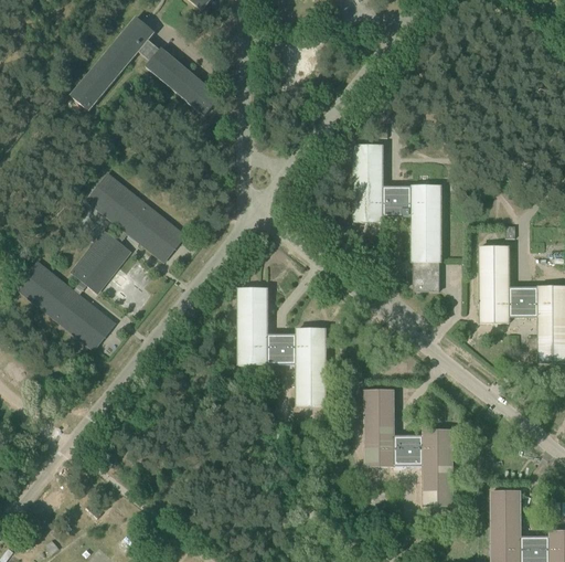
[(191,0),(202,9),(210,0),(191,0)]
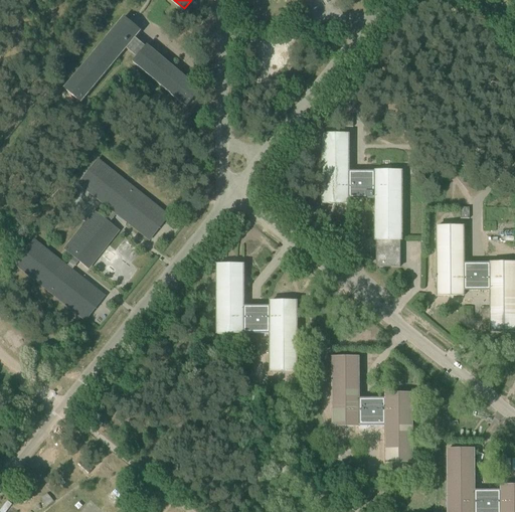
[(124,15),(64,86),(80,100),(126,46),(137,55),(133,60),(186,105),(195,94),(200,88),(147,43),(145,45),(135,36),(140,29),(124,15)]
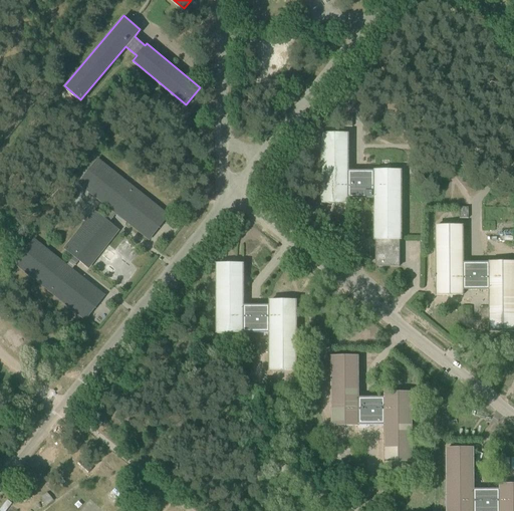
[(352,124),(352,113),(343,113),(343,124),(352,124)]
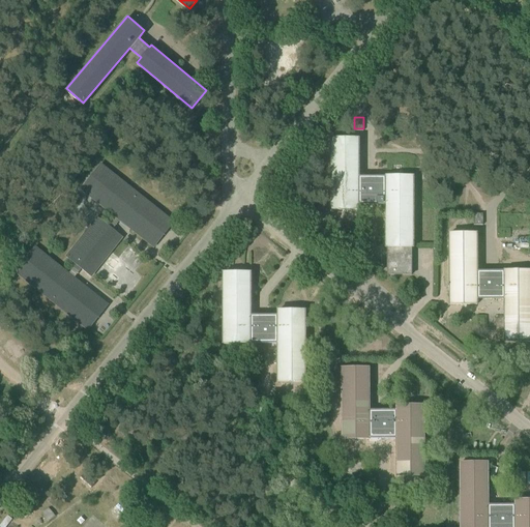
[(413,244),(413,174),(386,174),(358,174),(358,136),(331,137),(331,207),(358,207),(358,202),(385,202),(385,244),(387,244),(387,271),(412,271),(412,244),(413,244)]
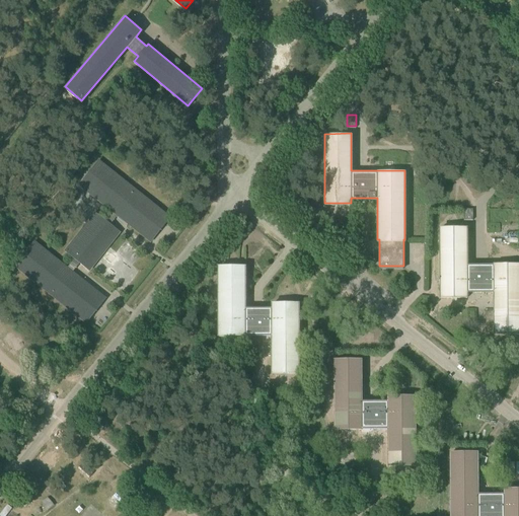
[(118,213),(151,239),(169,215),(98,158),(79,182),(113,209),(105,218),(95,211),(65,249),(75,256),(67,266),(33,239),(15,264),(86,320),(105,296),(72,270),(79,261),(89,268),(120,230),(110,222),(118,213)]
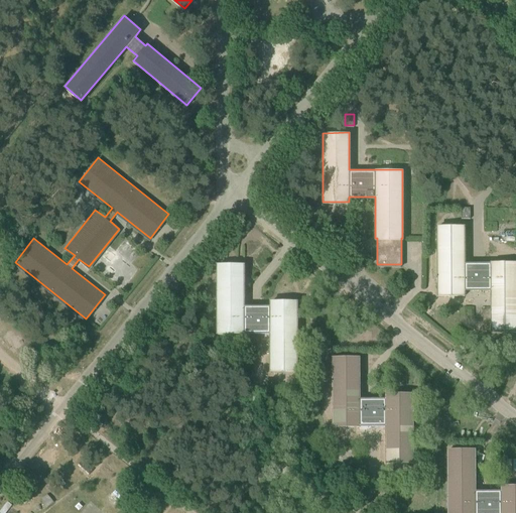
[(470,217),(470,206),(461,206),(461,217),(470,217)]
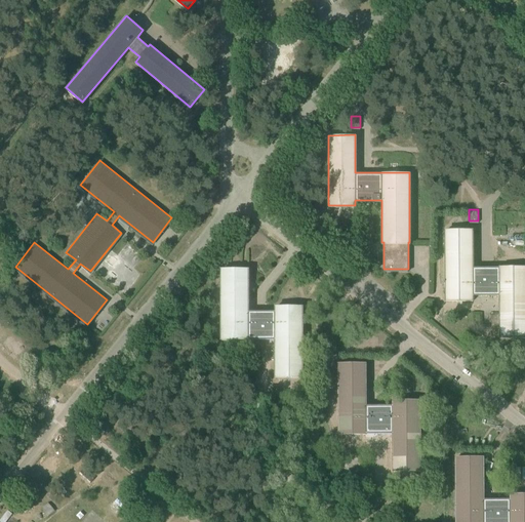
[(445,298),(473,298),(473,293),(499,293),(499,335),(524,335),(524,265),(499,266),(499,267),(473,267),(472,229),(445,229),(445,298)]
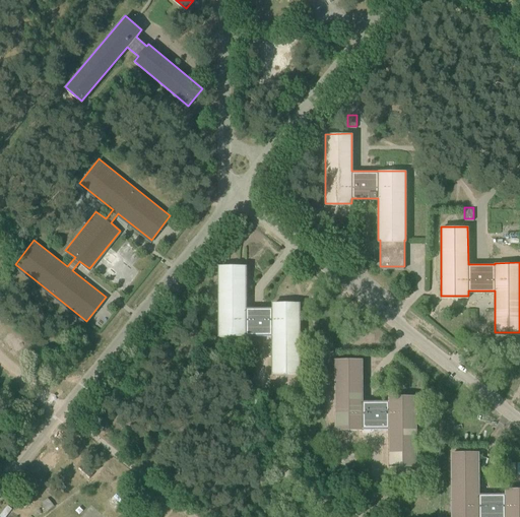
[(272,334),(272,372),(299,372),(300,302),(272,302),(272,307),(246,307),(246,265),(218,265),(218,334),(246,335),(246,334),(272,334)]
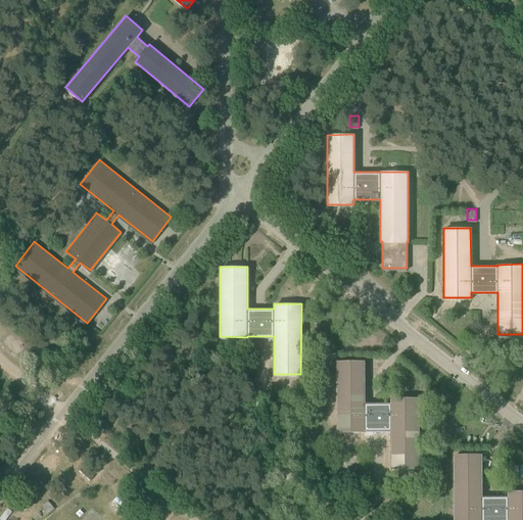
[(419,467),(418,397),(391,397),(391,403),(364,403),(364,361),(337,361),(337,431),(364,430),(391,429),(391,468),(419,467)]
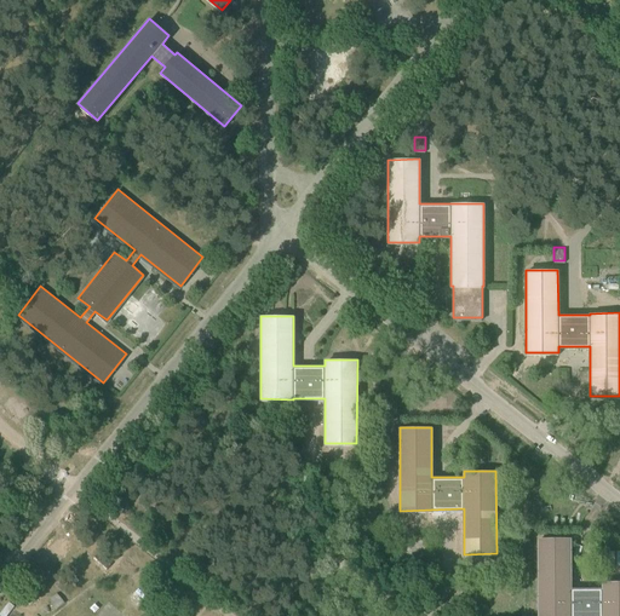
[(319,453),(319,466),(329,466),(329,453),(319,453)]
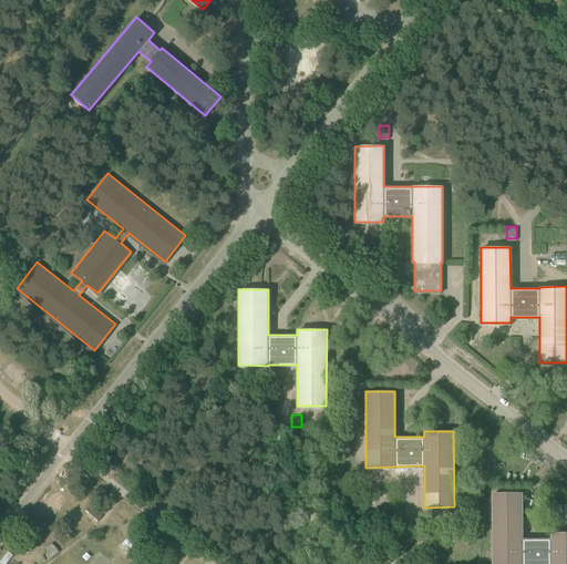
[(492,563),(566,563),(566,532),(550,532),(550,537),(522,537),(522,492),(492,492),(492,563)]
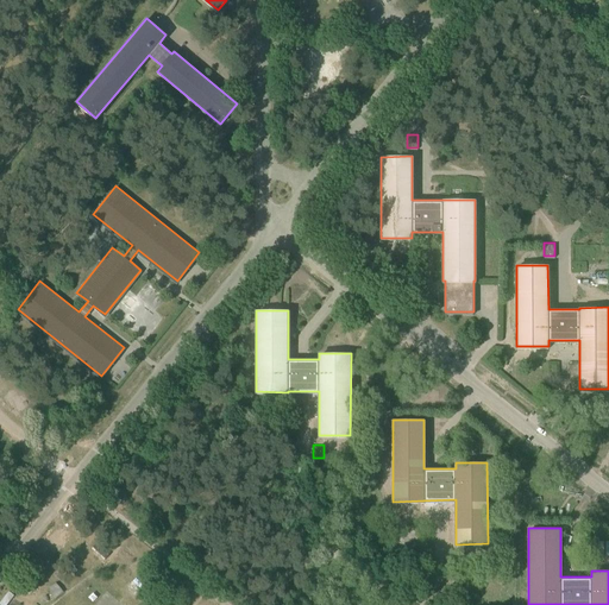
[(453,574),(453,561),(443,561),(444,574),(453,574)]
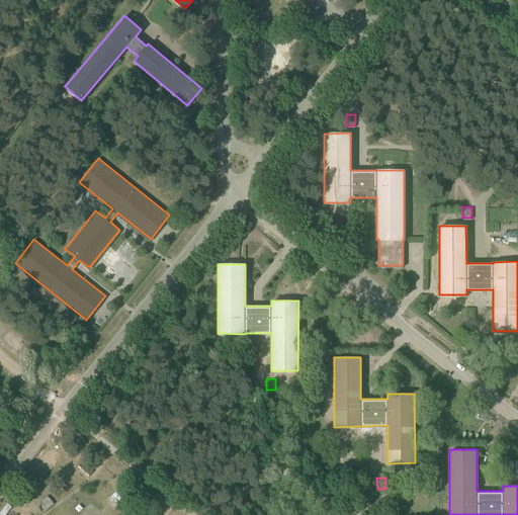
[(10,501),(0,511),(0,512),(3,514),(13,504),(10,501)]
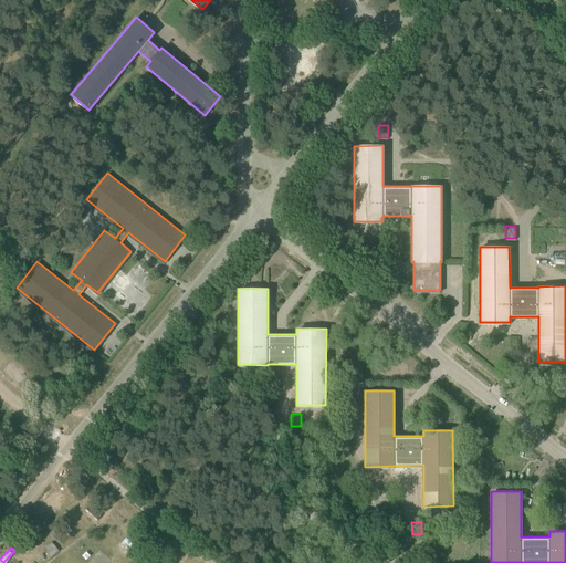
All buildings are outlined.
